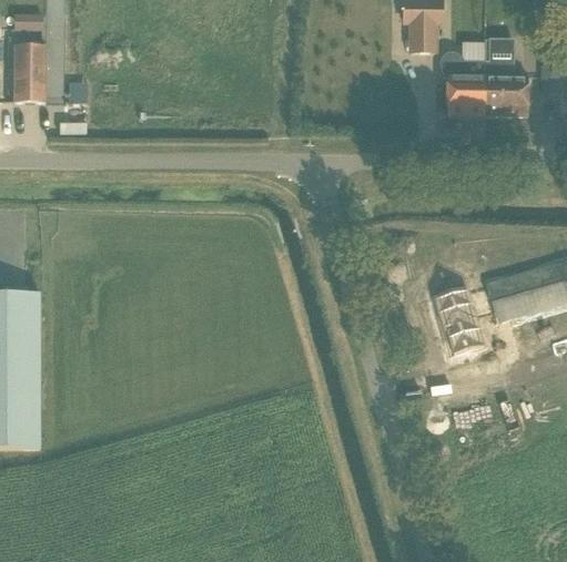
[(412,51),(436,51),(436,21),(443,21),(443,0),(405,0),(405,21),(412,21),(412,51)]
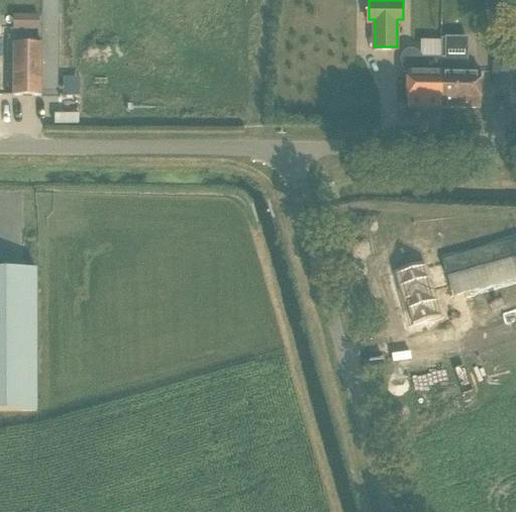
[(14,8),(14,23),(23,23),(23,8),(14,8)]
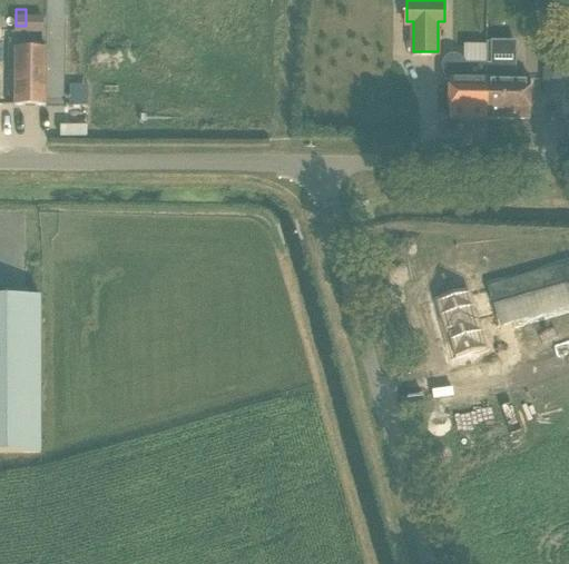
[(46,101),(47,43),(16,43),(15,100),(46,101)]
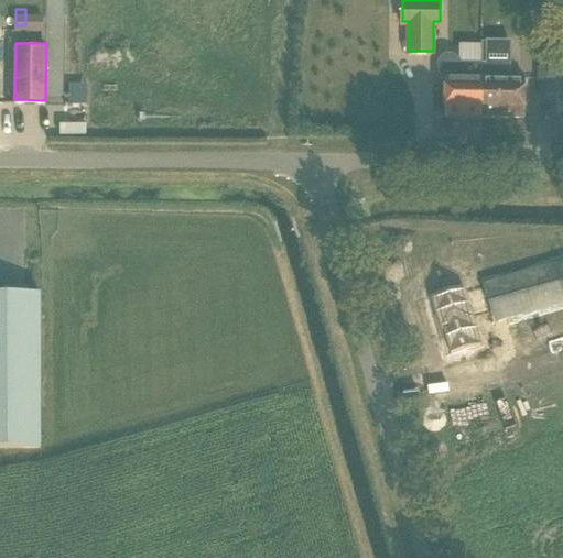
[(437,61),(437,63),(437,65),(439,67),(440,68),(441,70),(441,75),(445,75),(445,113),(482,113),(482,73),(482,58),(462,58),(459,55),(456,52),(452,50),(447,50),(443,51),(440,54),(439,56),(437,58),(437,61)]
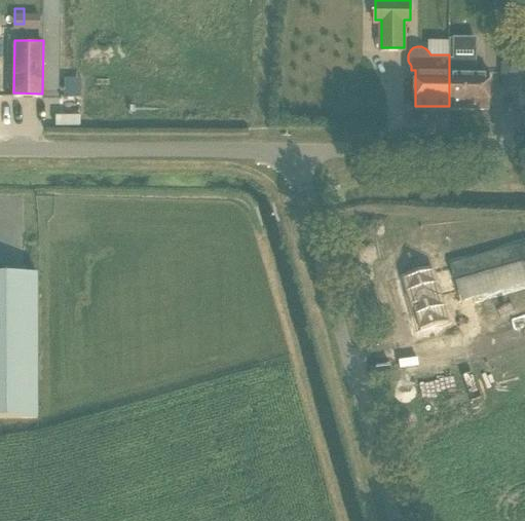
[(449,68),(449,106),(489,106),(489,69),(476,69),(476,54),(452,54),(449,54),(449,68)]
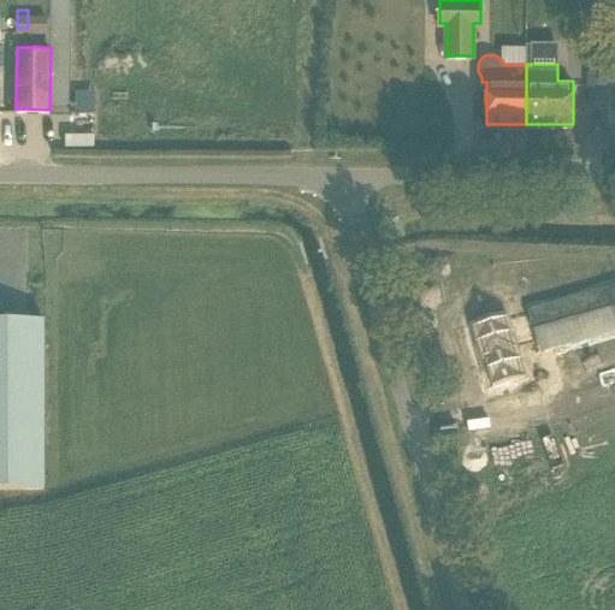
[(598,69),(587,69),(587,86),(587,99),(592,99),(608,99),(607,75),(603,75),(598,75),(598,69)]
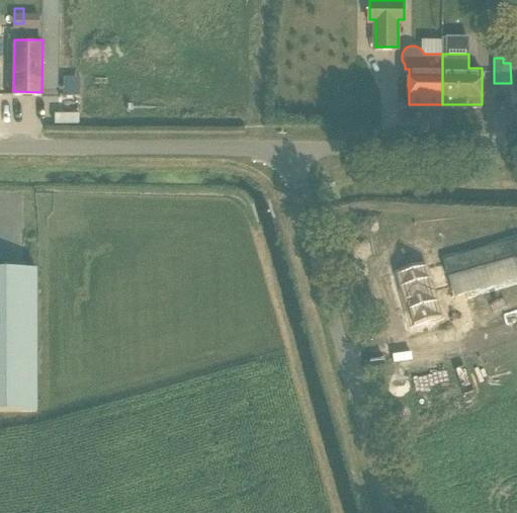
[(66,72),(65,89),(81,90),(81,72),(66,72)]
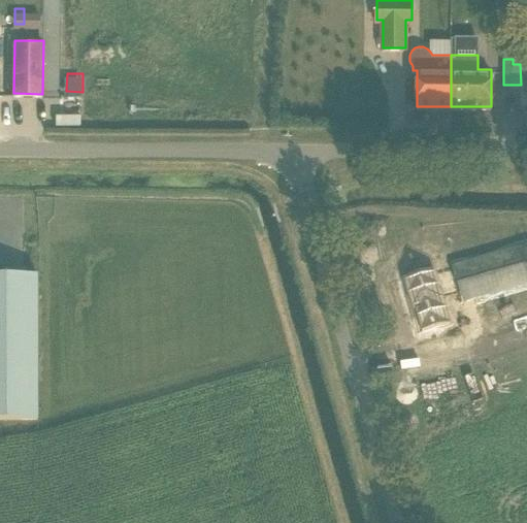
[(526,240),(452,263),(470,328),(484,324),(481,311),(489,308),(485,293),(526,280),(526,240)]
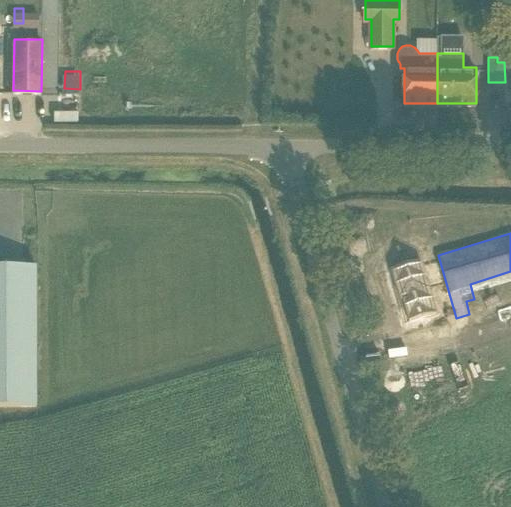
[(392,267),(407,319),(437,310),(422,258),(392,267)]
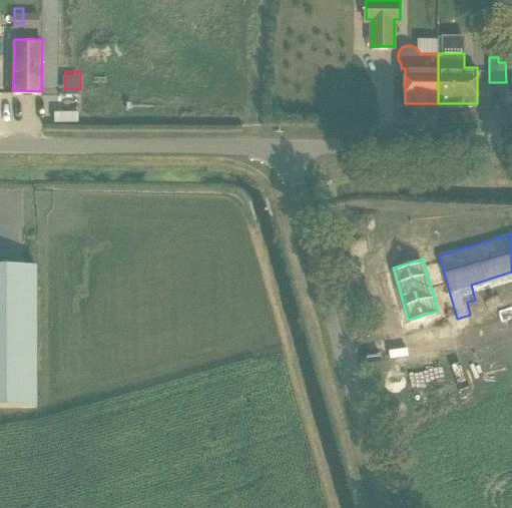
[(36,264),(0,264),(0,404),(36,404),(36,264)]
